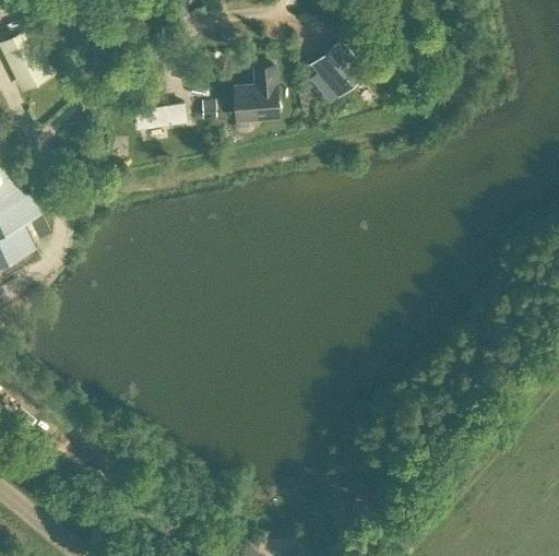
[(0,0),(0,258),(33,243),(36,241),(34,238),(34,237),(50,229),(40,210),(25,177),(0,125),(0,0)]
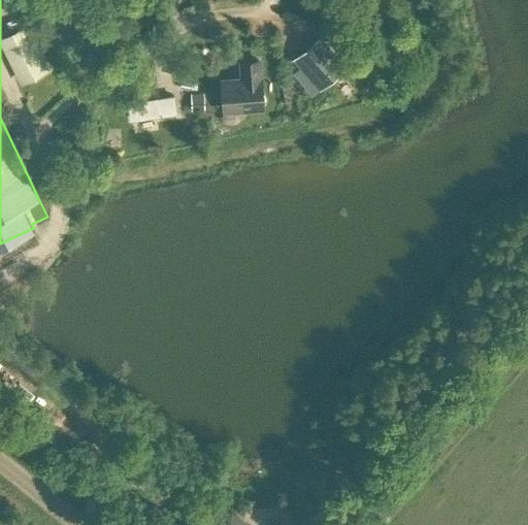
[(28,25),(0,38),(0,51),(19,88),(52,71),(28,25)]
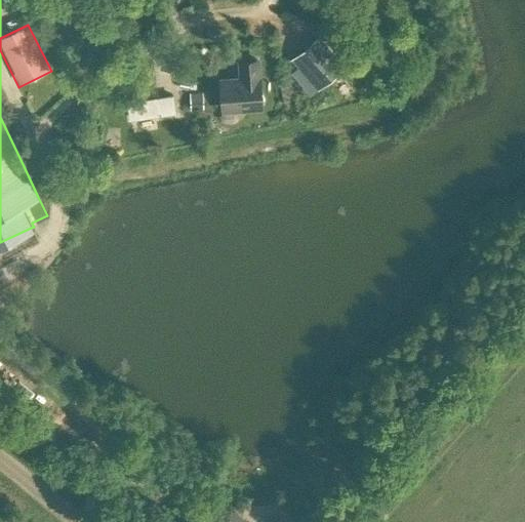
[(340,34),(329,43),(342,59),(354,50),(340,34)]
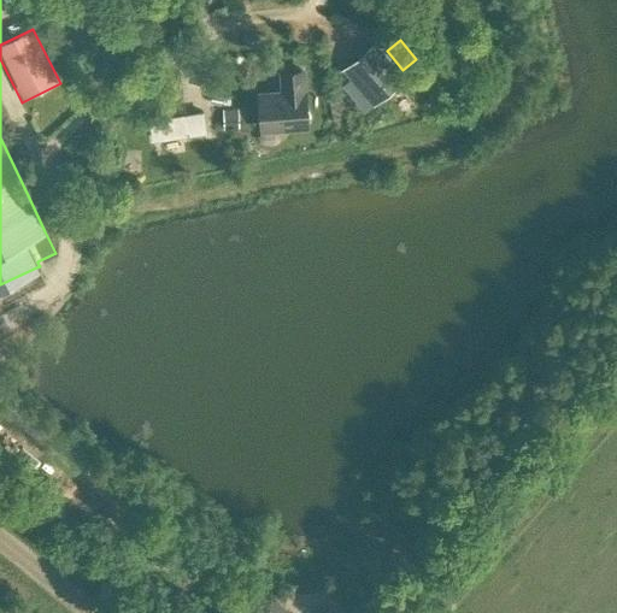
[(351,80),(341,88),(364,116),(374,108),(401,86),(370,48),(342,71),(351,80)]
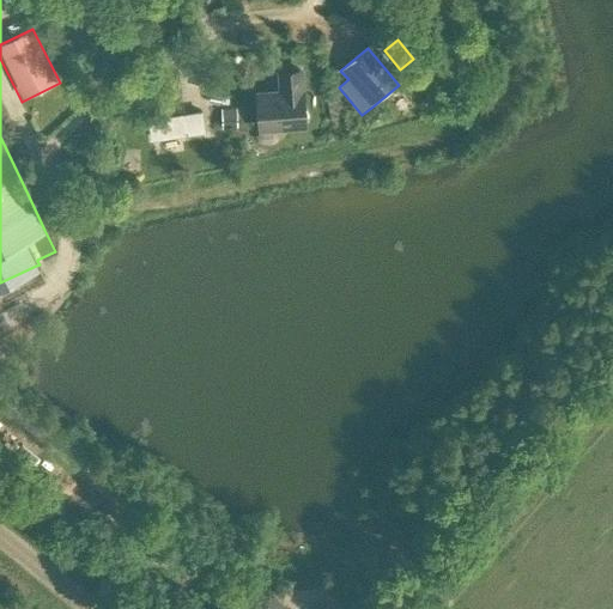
[(255,93),(259,134),(308,129),(302,69),(277,72),(278,92),(255,93)]
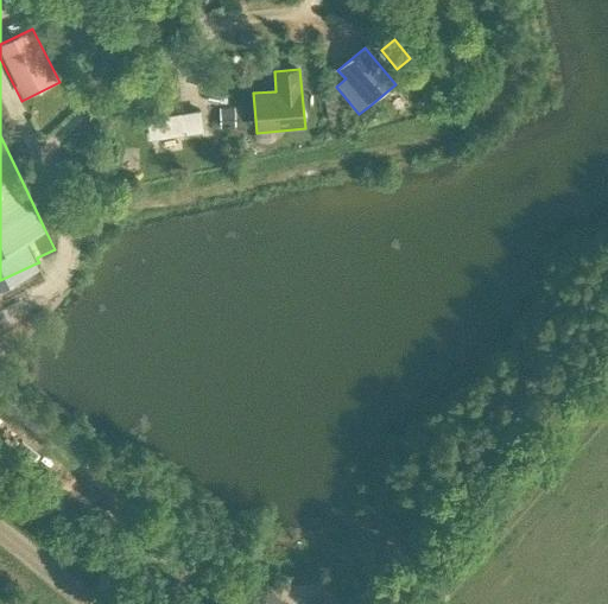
[(236,108),(221,109),(222,128),(238,127),(236,108)]
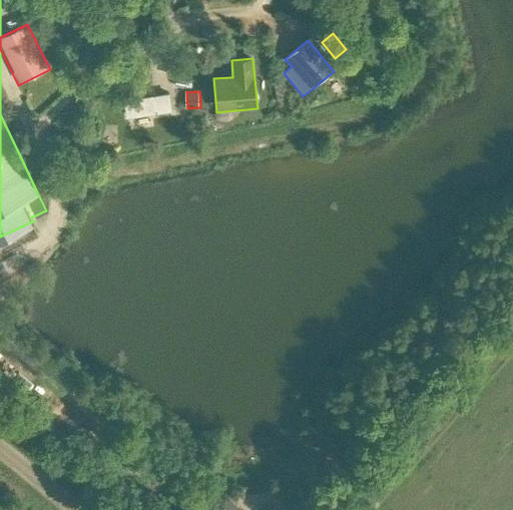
[(172,112),(169,96),(126,103),(129,119),(172,112)]
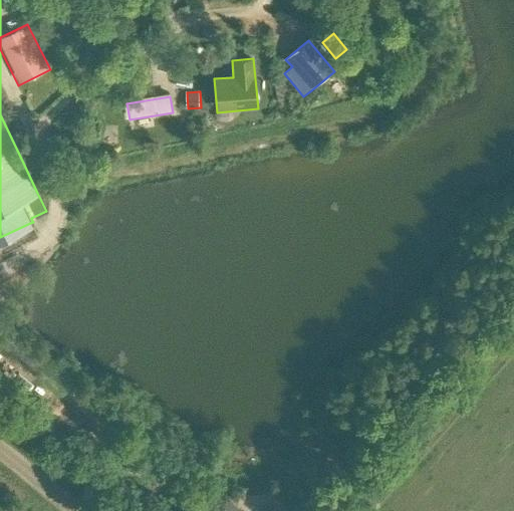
[(235,510),(223,500),(214,510),(235,510)]
